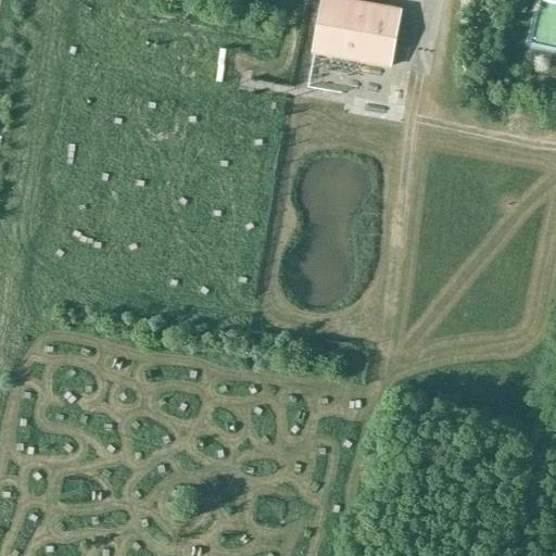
[(343,0),(323,0),(314,52),(392,65),(402,10),(343,0)]
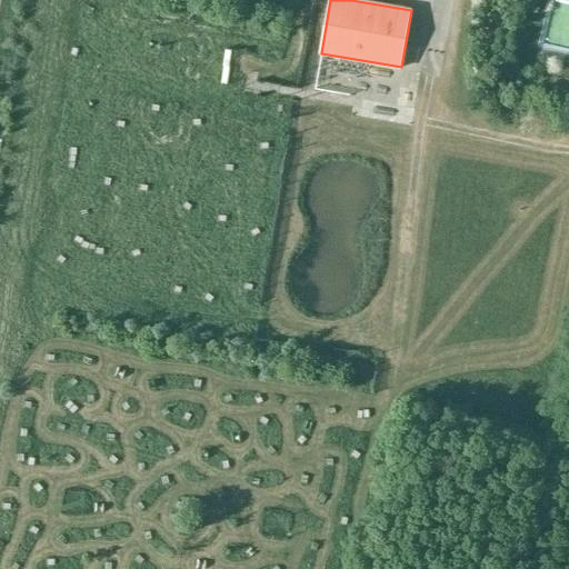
[(528,1),(527,11),(537,12),(537,2),(528,1)]
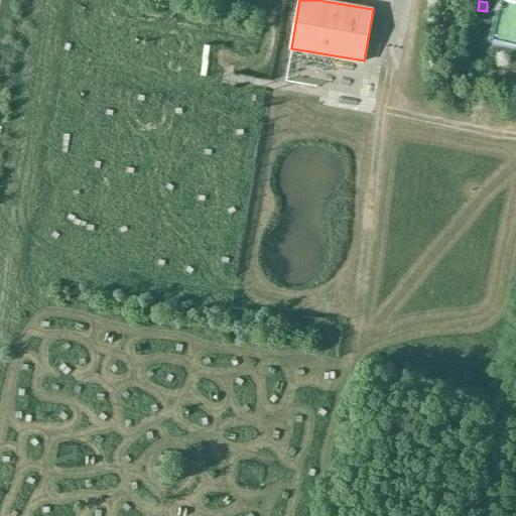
[(513,28),(504,7),(485,15),(493,36),(513,28)]
